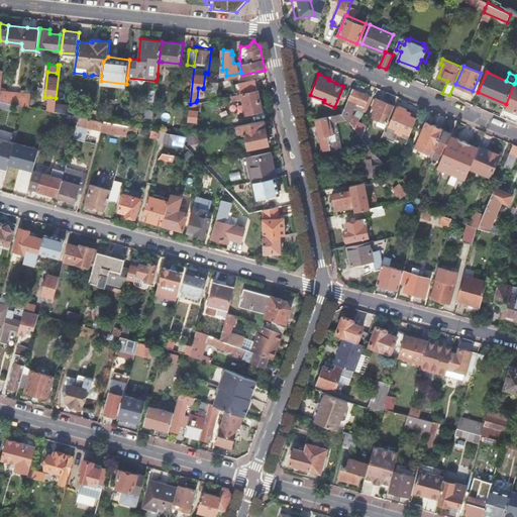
[(239,83),(241,93),(259,90),(255,79),(239,83)]
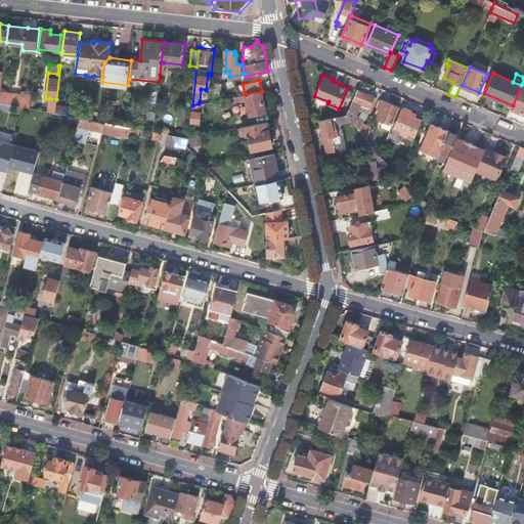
[(213,85),(212,101),(221,99),(222,84),(213,85)]
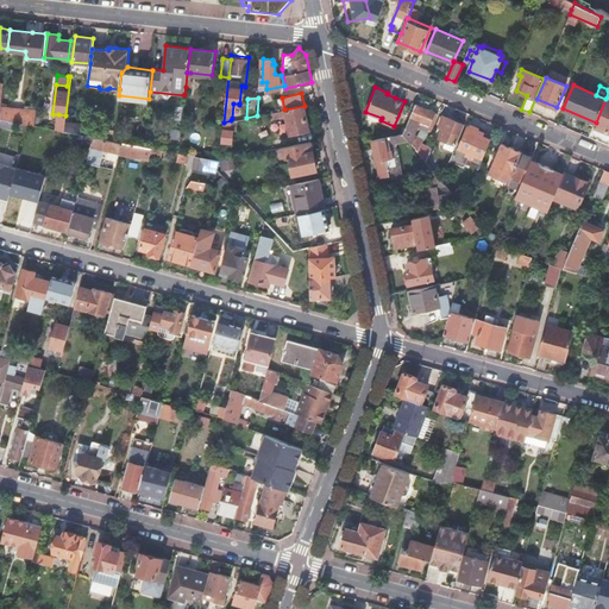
[(606,99),(596,123),(595,126),(608,131),(608,98),(607,98),(606,99)]
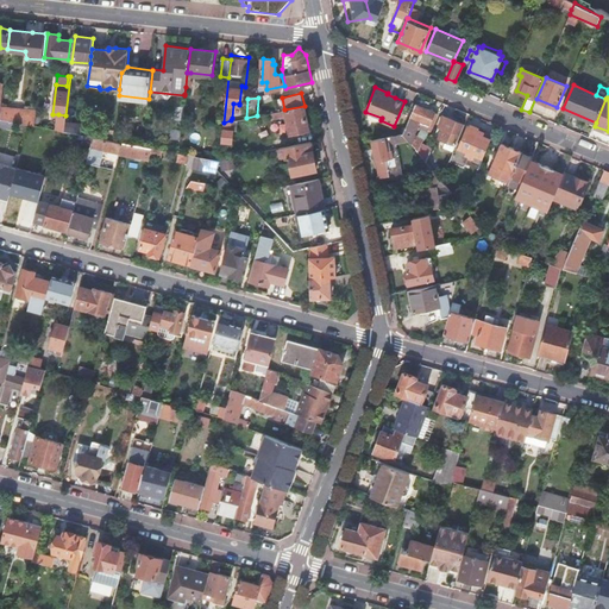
[(435,112),(415,104),(403,133),(424,158),(429,145),(422,140),(414,136),(418,126),(421,127),(422,124),(428,127),(429,124),(431,124),(435,112)]
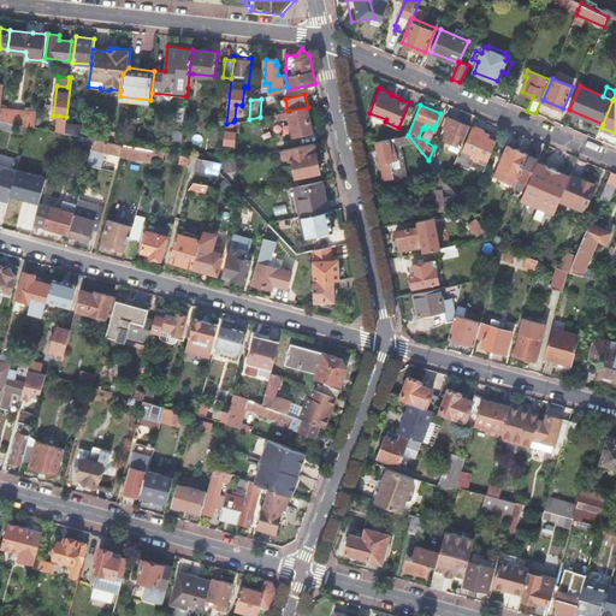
[(313,130),(308,107),(289,111),(290,117),(294,135),(313,130)]
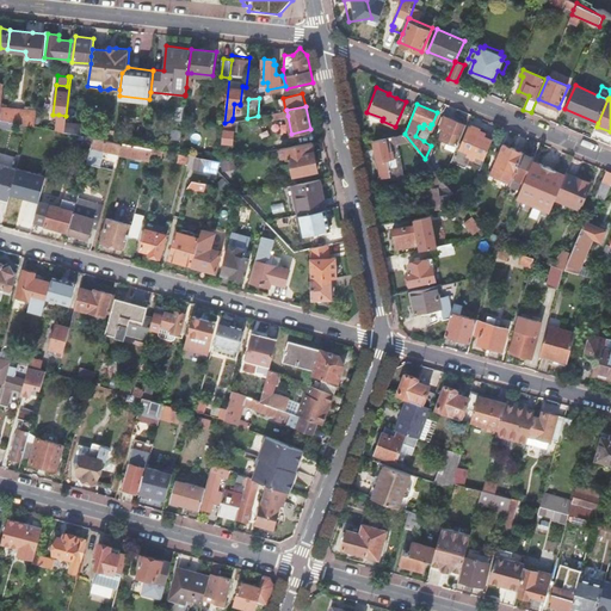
[(37,111),(1,107),(0,118),(13,122),(30,124),(36,125),(37,111)]
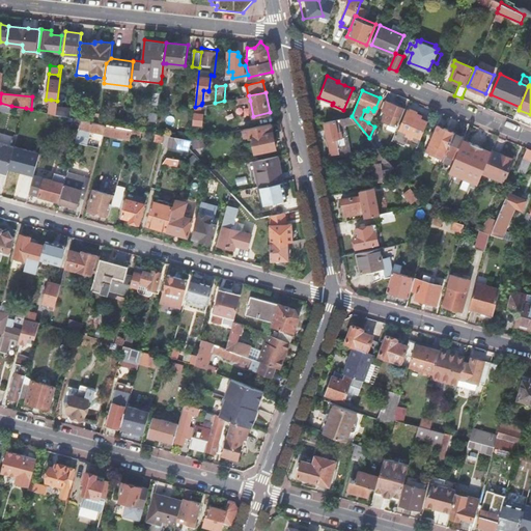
[(399,122),(406,108),(387,101),(383,109),(387,111),(383,118),(398,126),(399,122)]
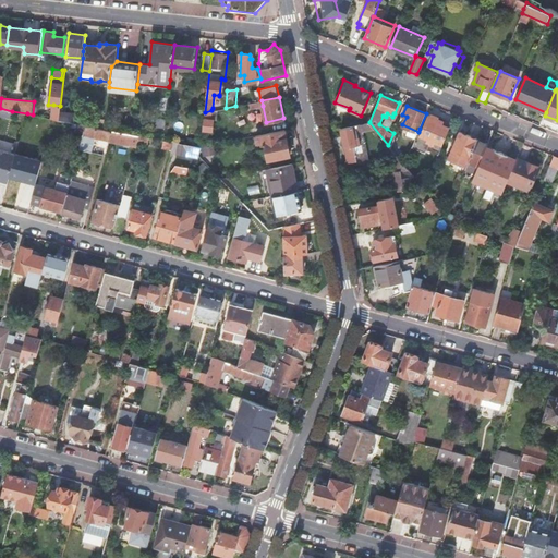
[(60,110),(59,120),(75,123),(76,112),(60,110)]
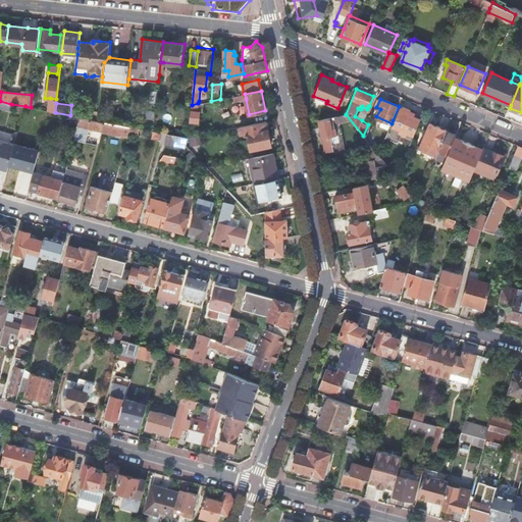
[(198,103),(192,105),(191,120),(199,121),(201,111),(198,111),(198,103)]
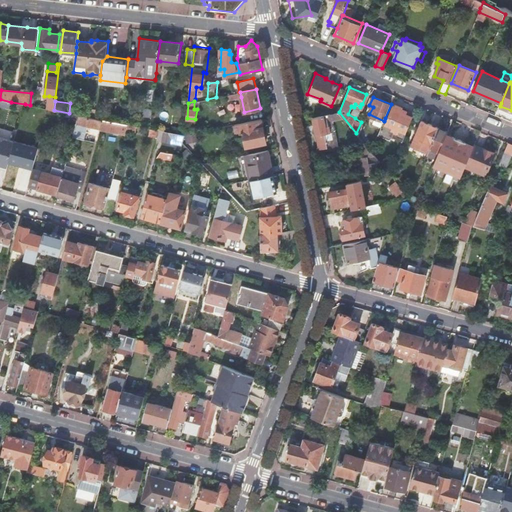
[(384,121),(378,134),(390,139),(394,131),(398,133),(400,130),(406,133),(413,117),(401,112),(403,109),(401,109),(402,107),(396,105),(395,106),(394,106),(388,120),(385,118),(384,121)]
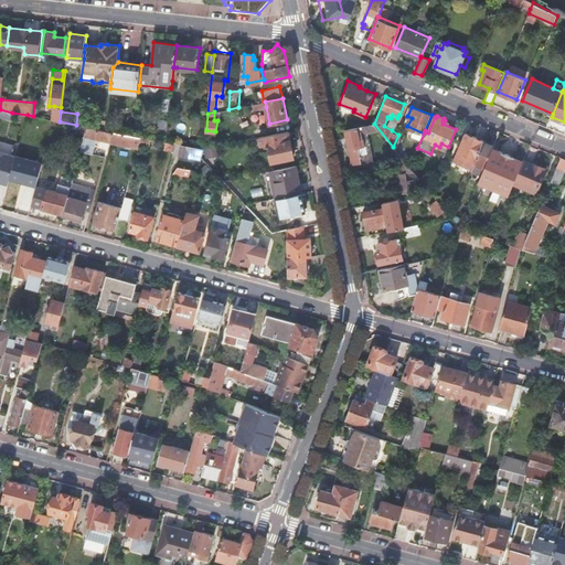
[(102,129),(87,126),(81,151),(92,153),(96,138),(112,141),(114,131),(106,130),(102,129)]
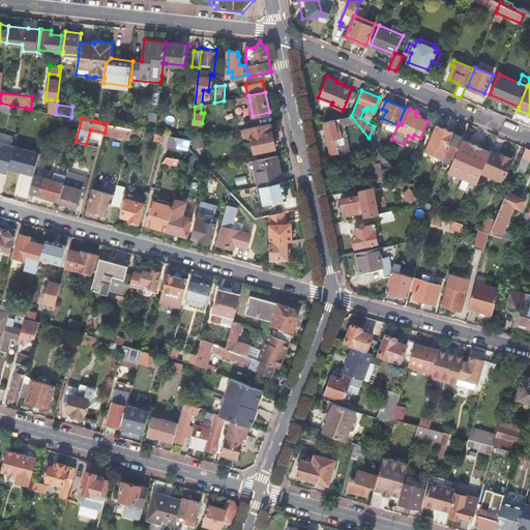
[(341,118),(324,122),(331,154),(340,152),(336,138),(339,138),(336,125),(342,124),(341,118)]
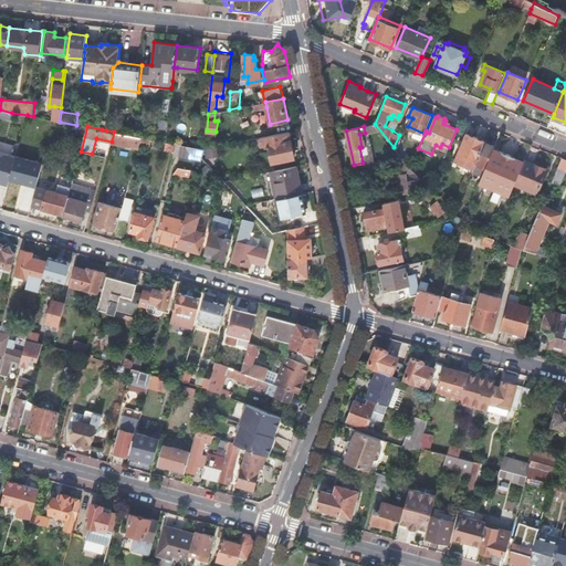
[(295,156),(290,130),(260,137),(261,143),(265,143),(265,142),(268,140),(272,158),(269,159),(270,161),(272,161),(273,161),(295,156)]
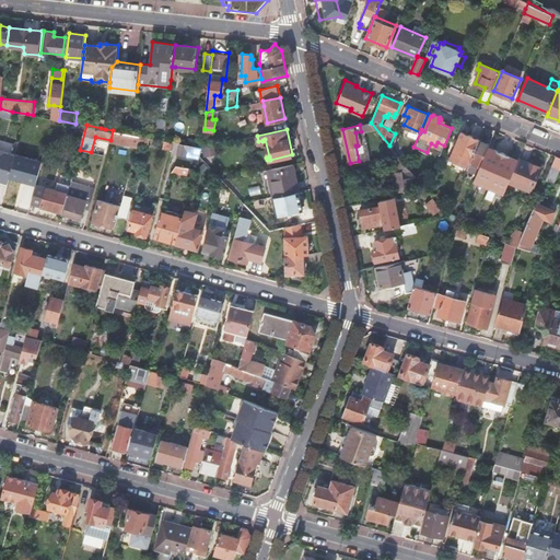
[(113,130),(111,140),(109,141),(135,146),(137,139),(139,140),(140,136),(132,133),(113,130)]
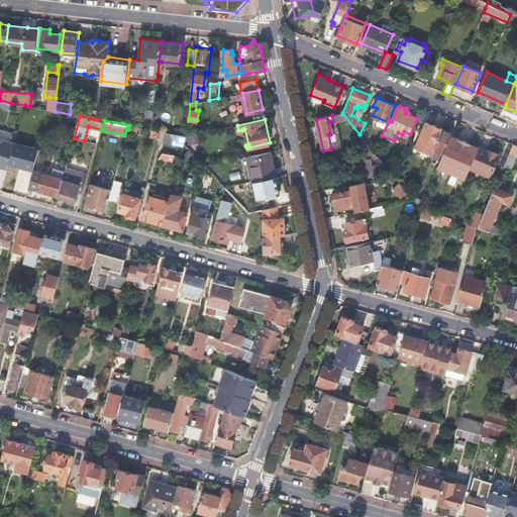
[(432,153),(433,149),(442,128),(426,121),(415,146),(432,153)]
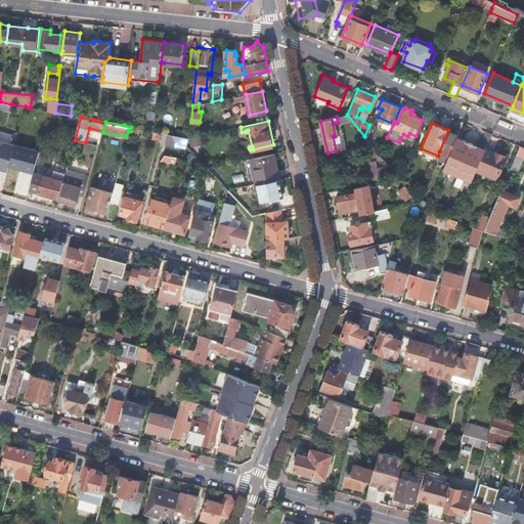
[(131,127),(130,131),(129,134),(139,136),(140,128),(131,127)]
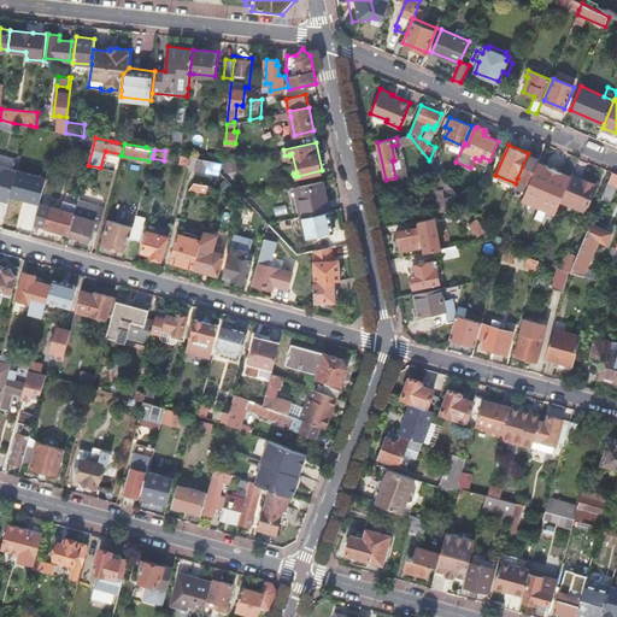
[(517,178),(529,183),(538,162),(540,158),(528,153),(517,178)]
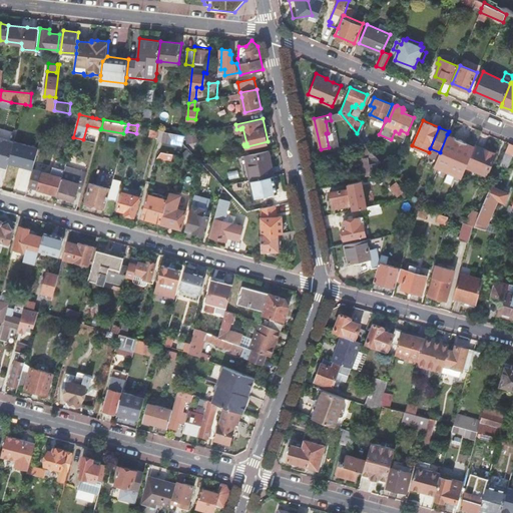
[(160,130),(150,128),(149,135),(158,137),(160,130)]
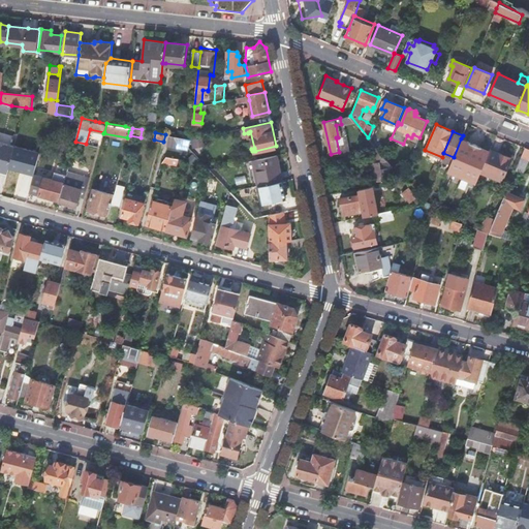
[(165,134),(163,142),(165,143),(189,147),(191,138),(165,134)]
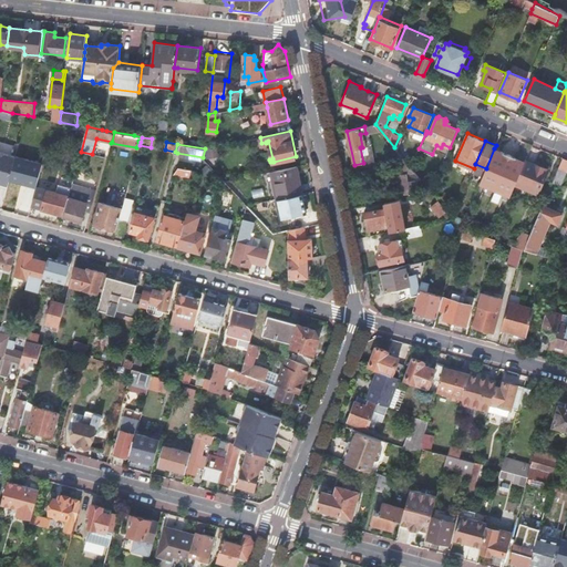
[(501,151),(494,148),(486,168),(480,183),(487,186),(487,185),(503,192),(502,193),(511,196),(516,183),(525,161),(518,158),(501,151)]
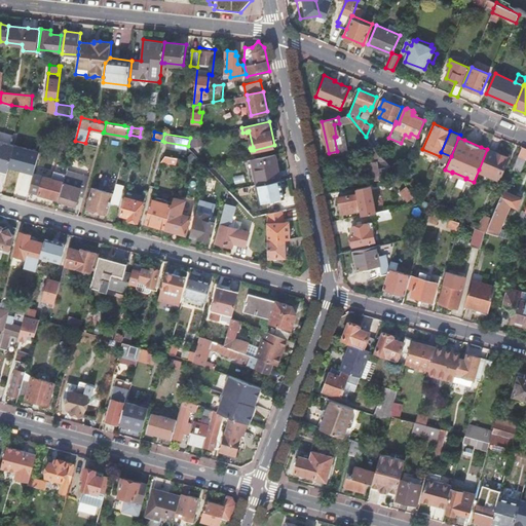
[(15,145),(0,140),(0,168),(8,172),(15,145)]
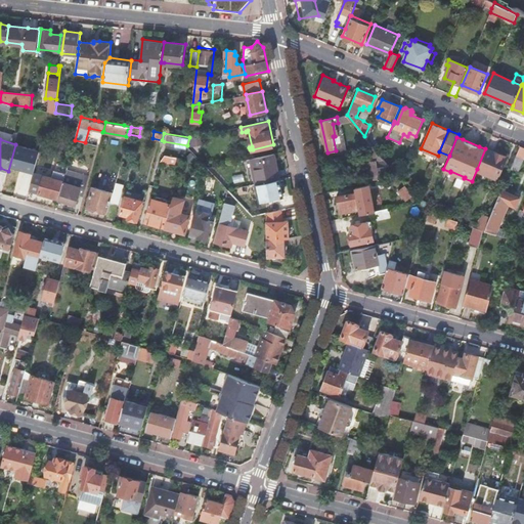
[(523,157),(523,146),(520,145),(511,168),(518,171),(523,159),(523,157)]
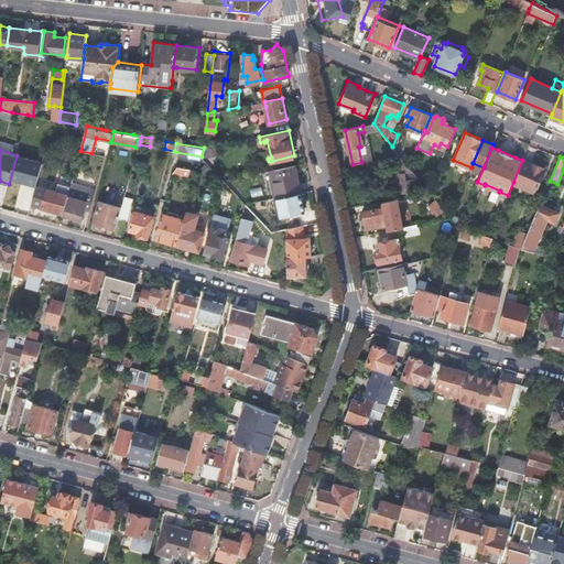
[(532,163),(522,159),(522,160),(513,182),(535,192),(539,184),(540,184),(543,176),(542,176),(545,169),(544,167),(532,162),(532,163)]
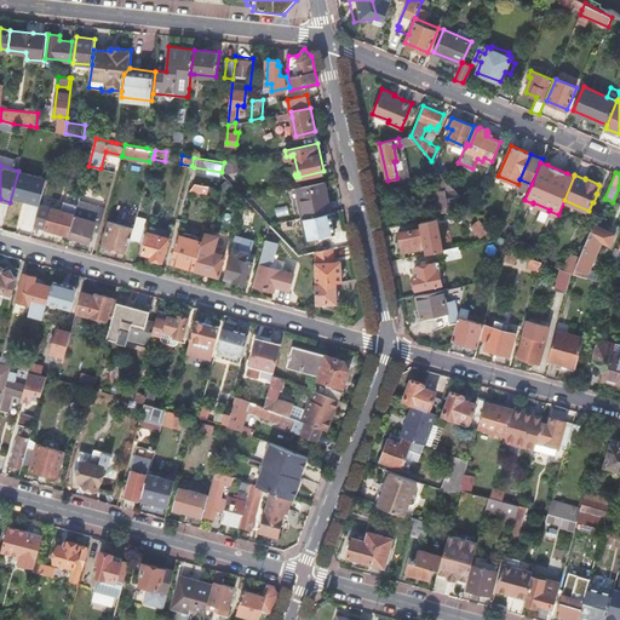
[(331,211),(325,181),(297,187),(304,217),(309,216),(331,211)]
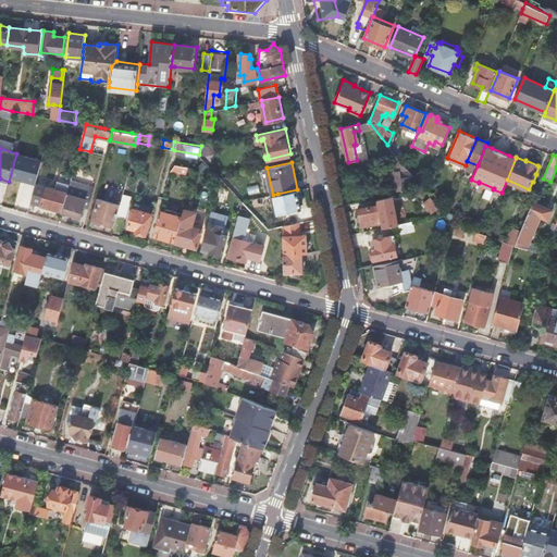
[(364,163),(348,165),(351,175),(367,172),(364,163)]
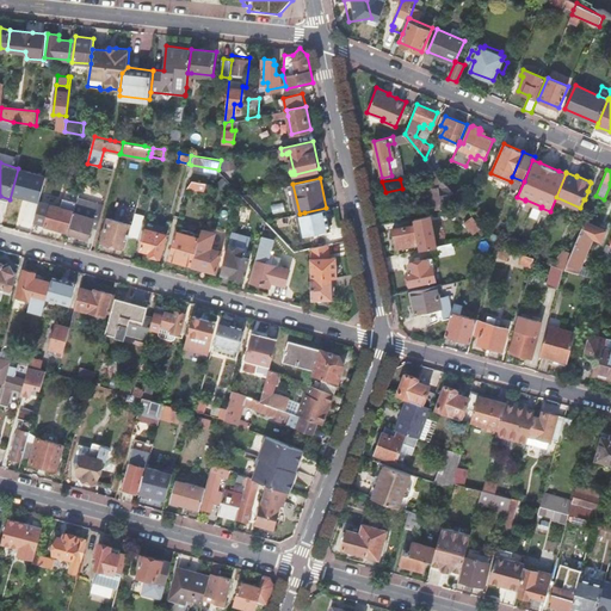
[(192,180),(187,187),(205,191),(207,183),(192,180)]
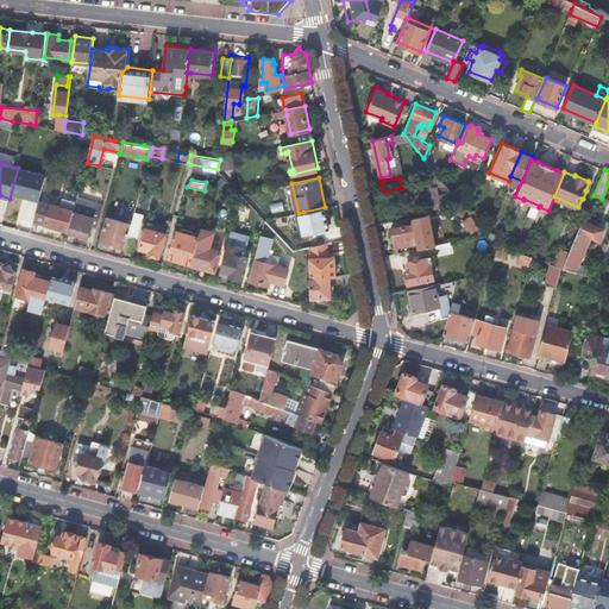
[(93,187),(81,183),(76,201),(88,205),(93,187)]
